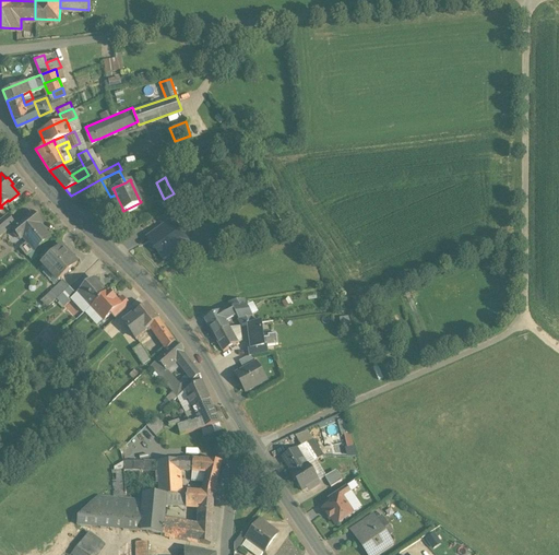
[(39,219),(33,210),(13,226),(14,227),(13,228),(12,231),(12,232),(13,234),(14,235),(16,235),(18,235),(20,234),(20,235),(22,233),(34,247),(49,234),(38,220),(39,219)]
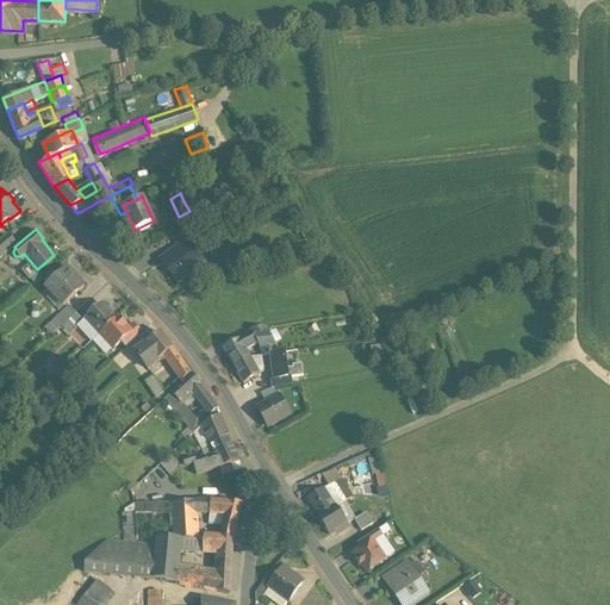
[(187,229),(169,235),(179,245),(187,239),(188,239),(193,236),(187,229)]
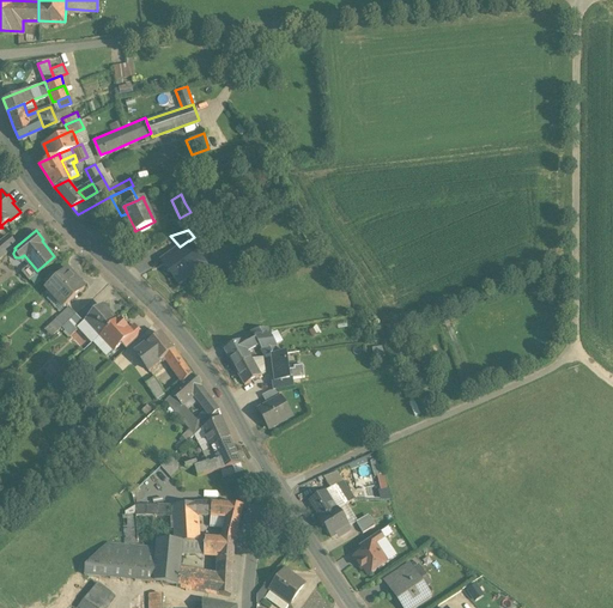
[(7,232),(0,237),(0,254),(14,242),(7,232)]
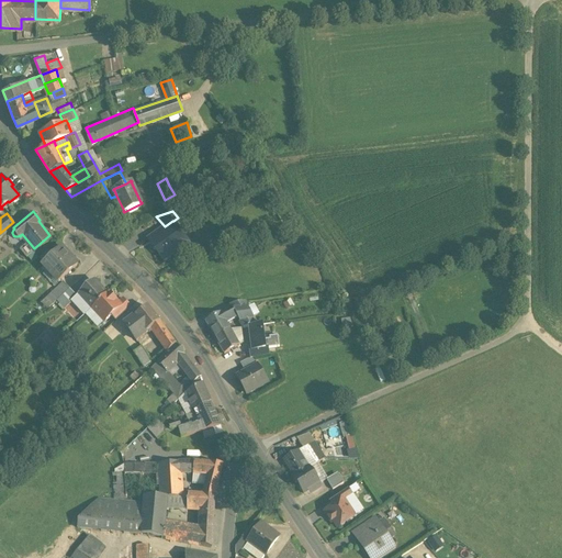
[(165,226),(149,237),(164,256),(178,245),(183,253),(191,246),(173,221),(172,221),(165,226)]
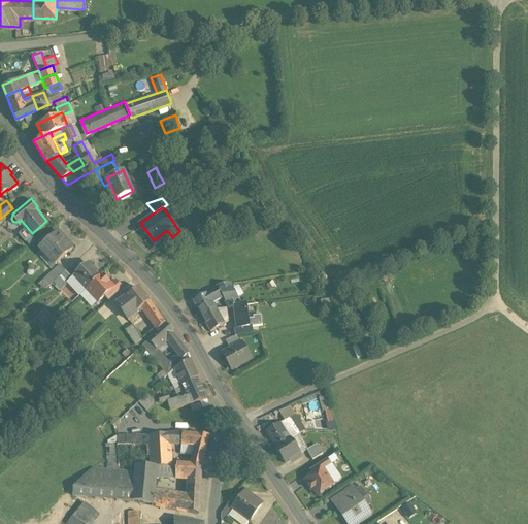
[(72,243),(58,228),(39,244),(54,261),(72,243)]
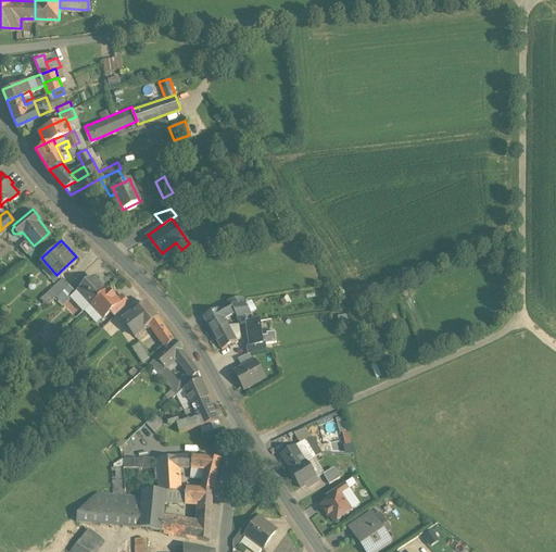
[(105,287),(91,273),(77,286),(91,301),(105,287)]
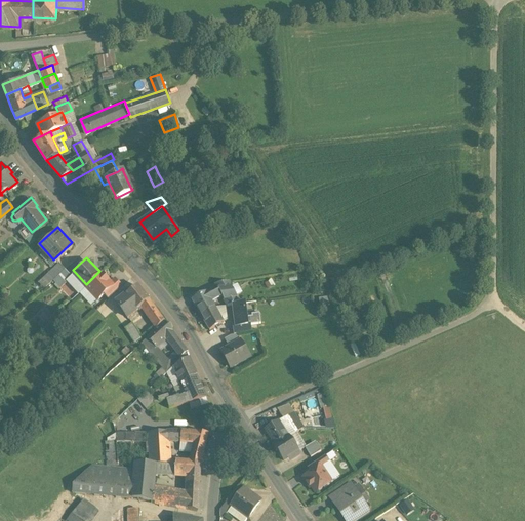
[(59,259),(44,274),(49,279),(52,277),(65,266),(59,259)]
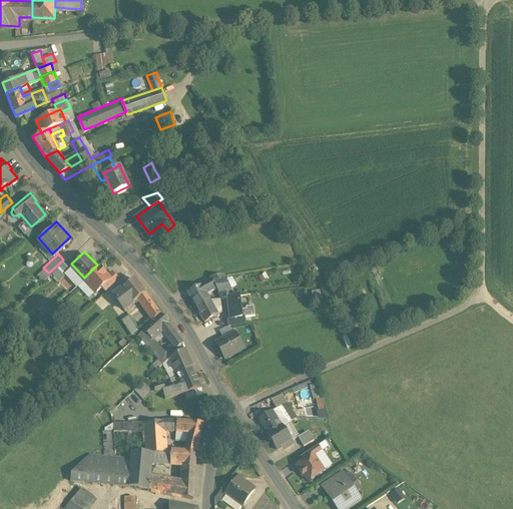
[(63,260),(51,271),(58,278),(70,267),(63,260)]
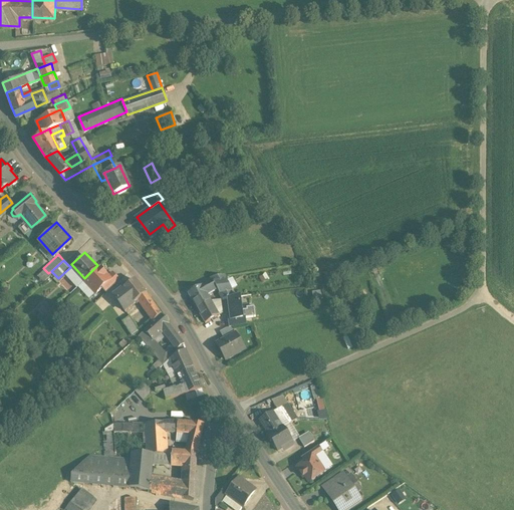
[(97,265),(84,278),(95,290),(101,284),(110,276),(107,273),(98,264),(97,265)]
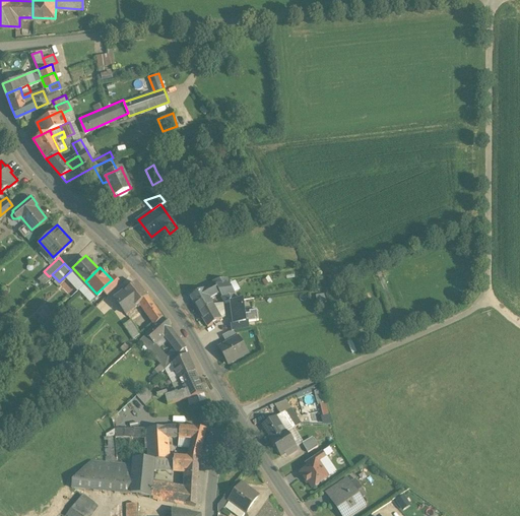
[(120,279),(114,272),(109,276),(112,279),(103,287),(107,293),(120,279)]
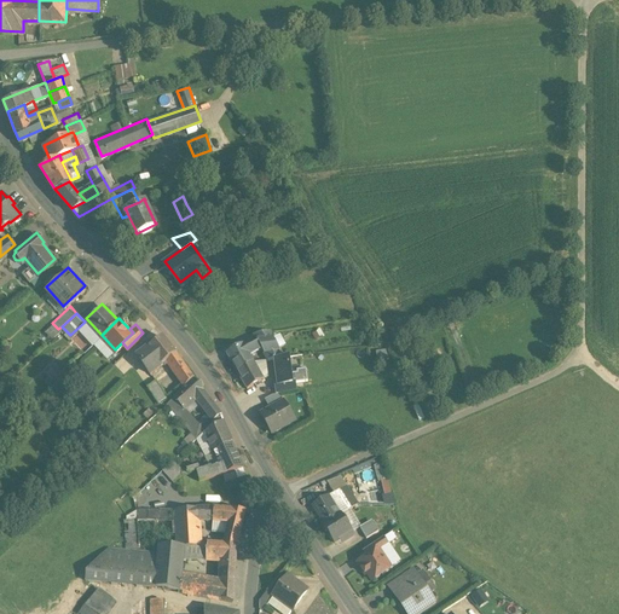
[(270,329),(254,331),(261,346),(267,357),(283,354),(270,329)]
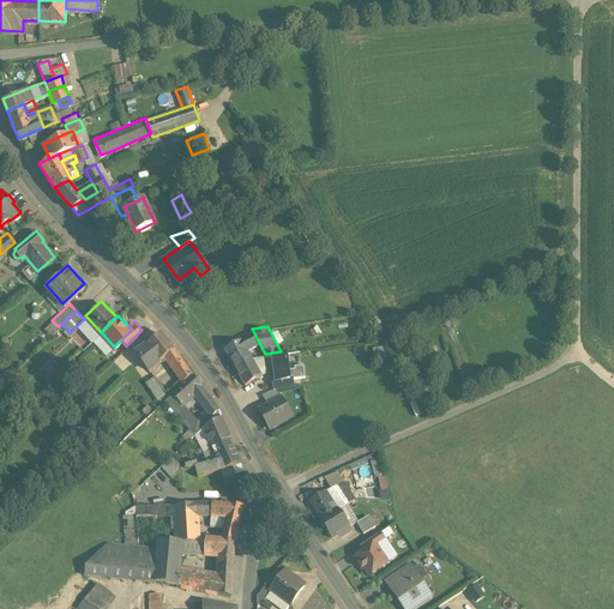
[(174,347),(161,330),(149,339),(148,341),(160,357),(166,354),(170,361),(180,355),(174,347)]
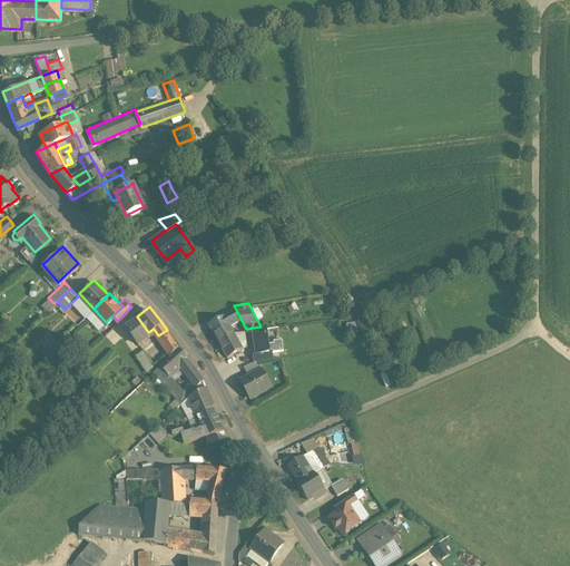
[(224,314),(208,322),(218,339),(234,330),(231,324),(227,319),(224,314)]
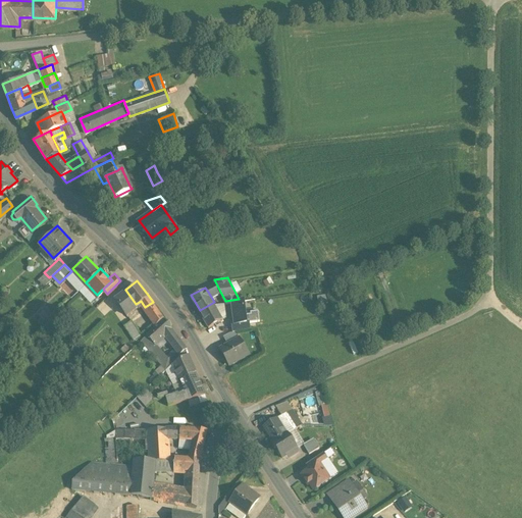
[(121,293),(115,297),(126,312),(136,304),(125,290),(121,293)]
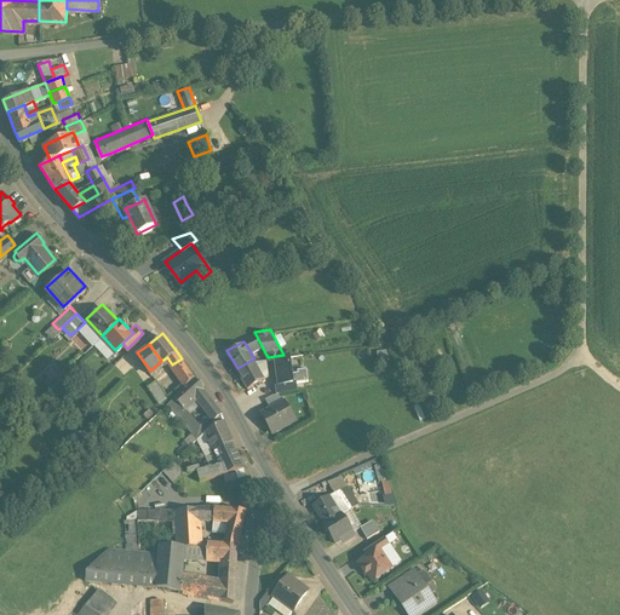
[(256,350),(251,352),(254,358),(268,357),(262,346),(256,350)]
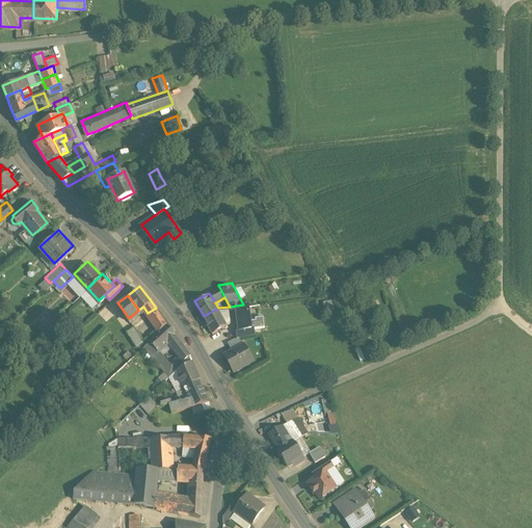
[(251,325),(248,305),(236,306),(239,327),(239,328),(251,326),(251,325)]
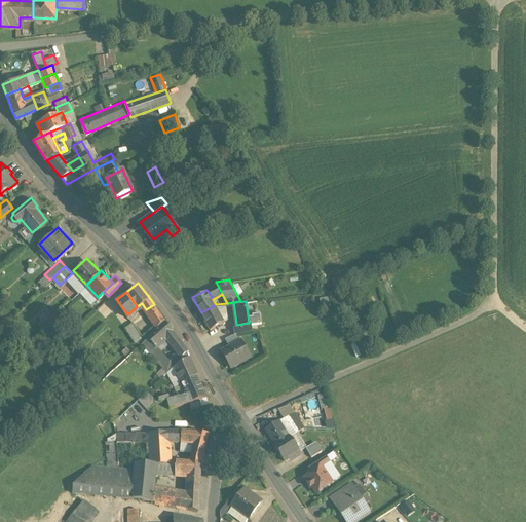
[(164,318),(154,304),(146,309),(156,326),(164,319),(164,318)]
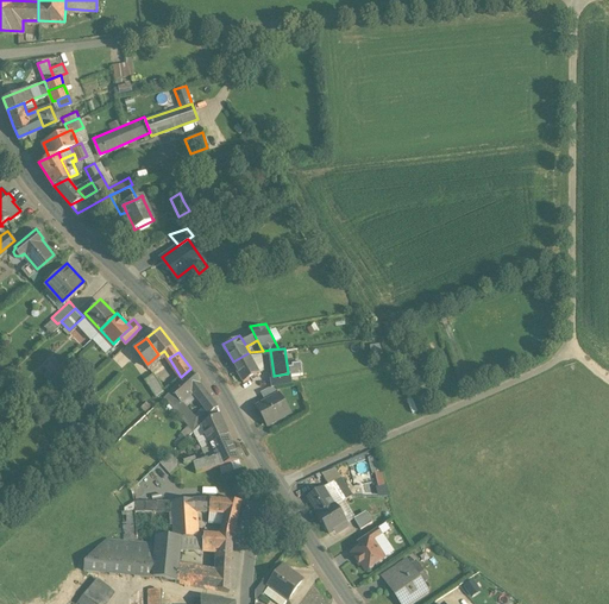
[(250,352),(233,362),(243,379),(251,375),(252,377),(256,375),(255,372),(259,370),(250,352)]
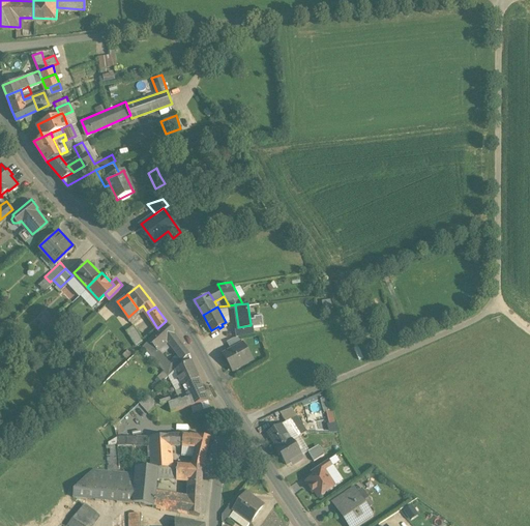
[(166,321),(149,338),(156,346),(168,335),(173,342),(178,337),(176,333),(166,321)]
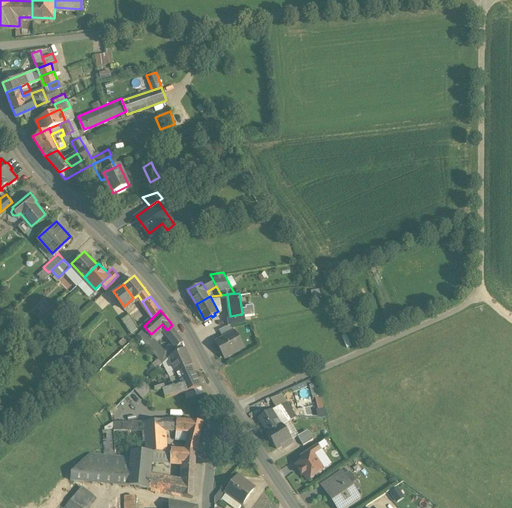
[(138,325),(129,312),(121,317),(130,330),(138,325)]
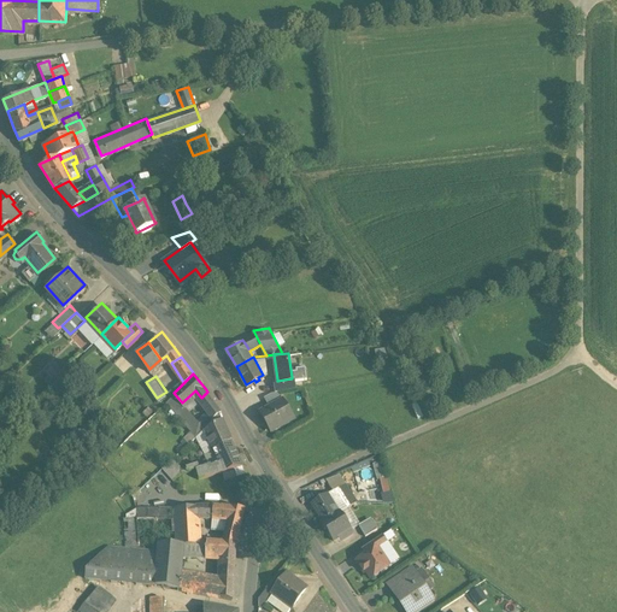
[(275,389),(297,387),(294,377),(292,377),(292,378),(277,381),(277,380),(274,381),(275,389)]
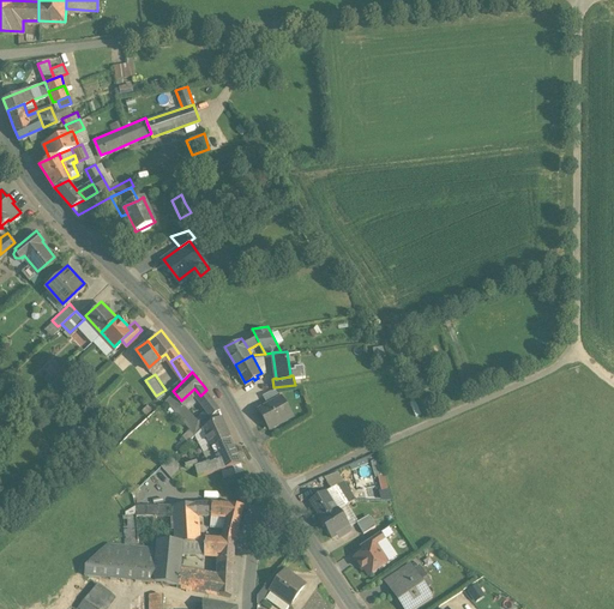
[(270,389),(262,393),(266,402),(281,395),(276,387),(270,389)]
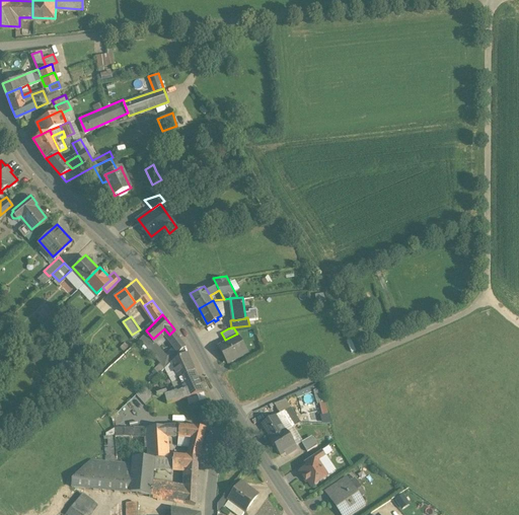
[(169,335),(167,337),(175,347),(166,355),(169,358),(170,357),(183,346),(186,344),(174,329),(169,335)]
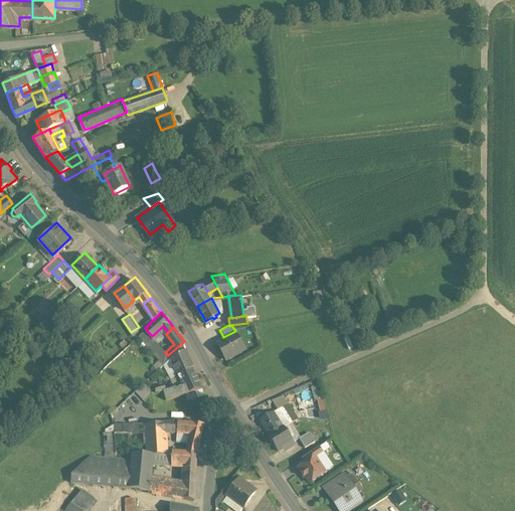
[(145,328),(140,333),(146,341),(152,336),(145,328)]
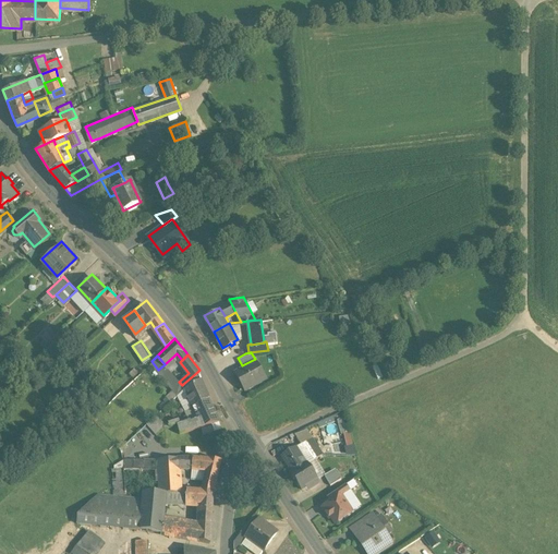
[(242,365),(234,370),(244,387),(264,376),(255,359),(242,365)]
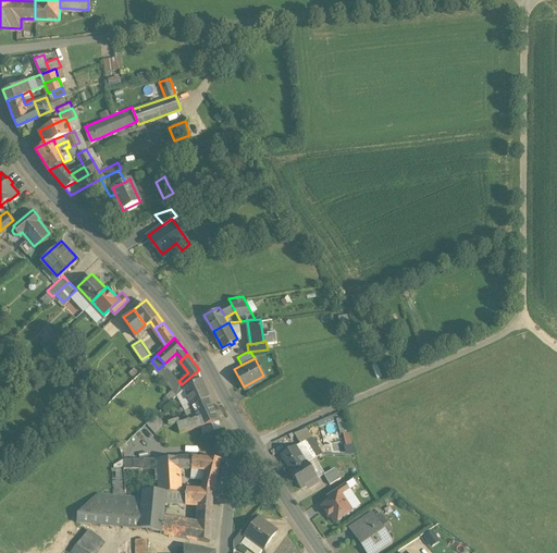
[(177,379),(170,370),(163,376),(171,384),(177,379)]
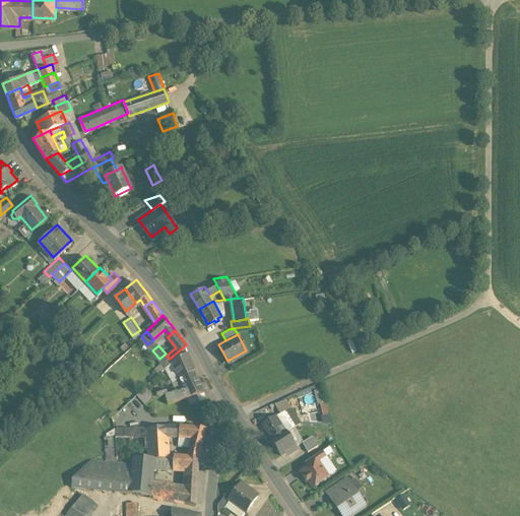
[(184,346),(171,358),(172,359),(186,351),(184,346)]
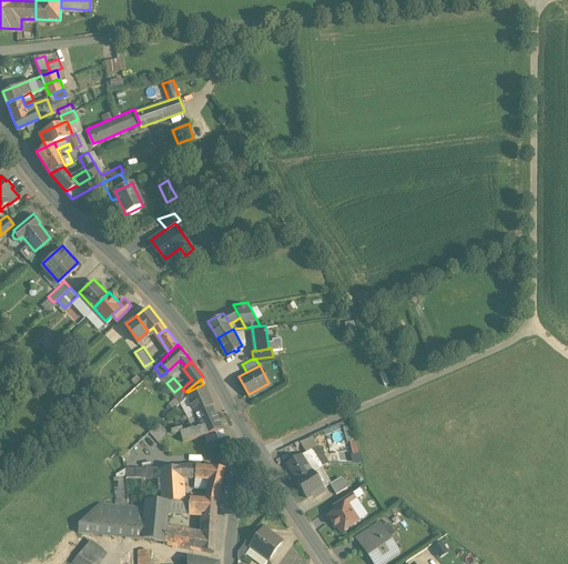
[(203,384),(188,392),(192,401),(191,401),(195,411),(212,403),(203,384)]
